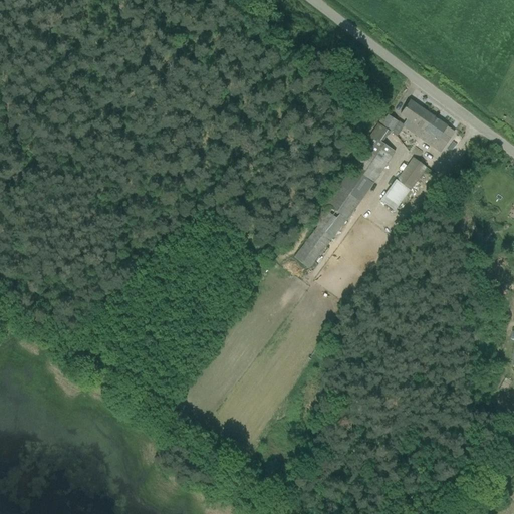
[(410,101),(401,115),(407,119),(403,125),(439,152),(453,132),(410,101)]
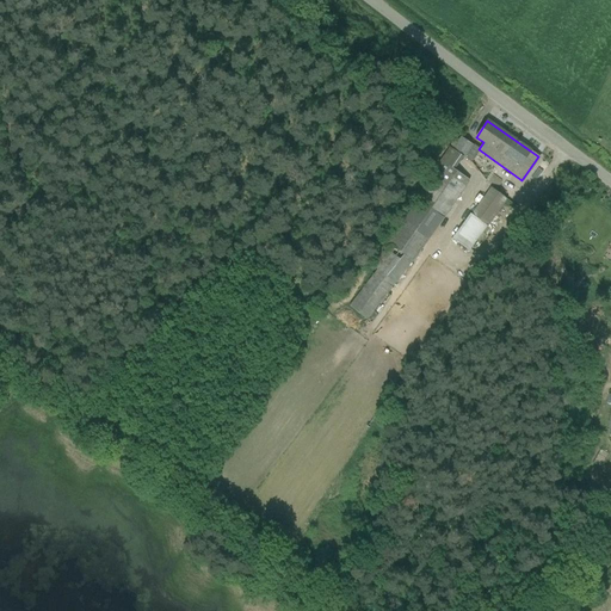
[(461,136),(460,137),(452,149),(464,158),(466,159),(474,146),(461,136)]
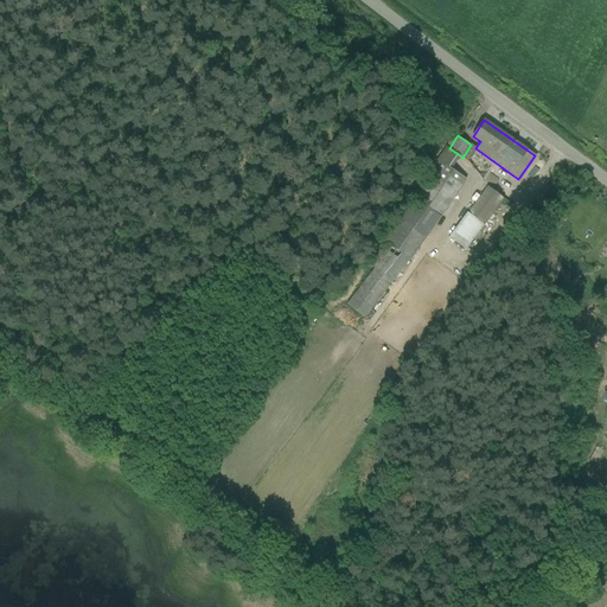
[(466,179),(452,168),(436,159),(428,172),(432,174),(406,210),(432,230),(466,179)]
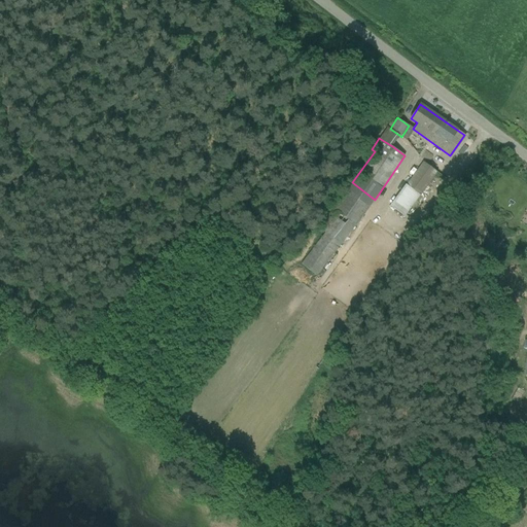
[(407,183),(421,195),(437,172),(423,162),(407,183)]
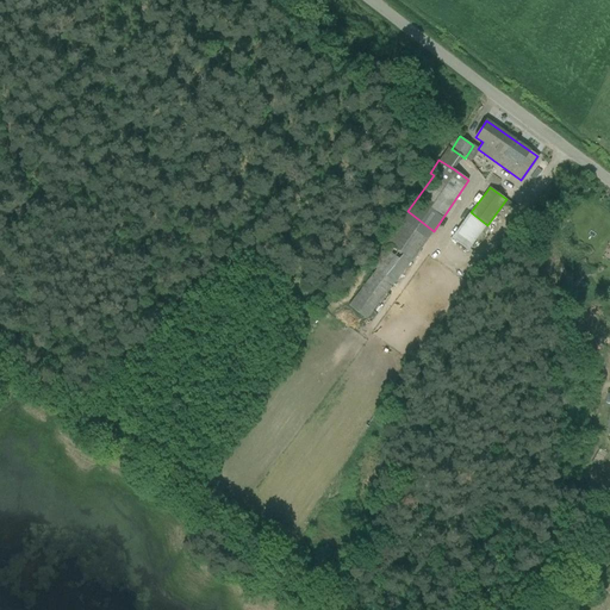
[(412,261),(434,231),(408,211),(386,242),(387,243),(371,265),(377,269),(348,305),(366,319),(412,261)]
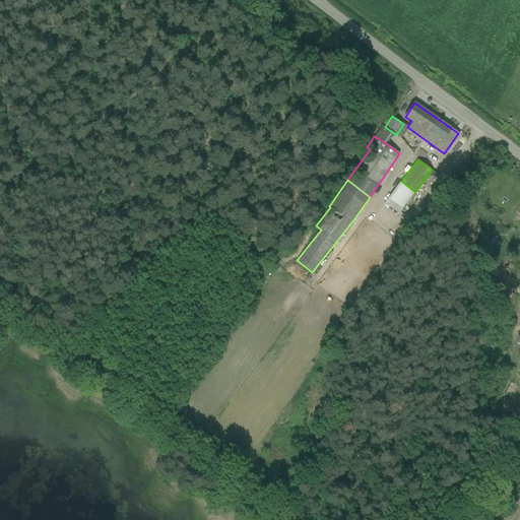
[(491,349),(490,359),(499,361),(501,350),(491,349)]
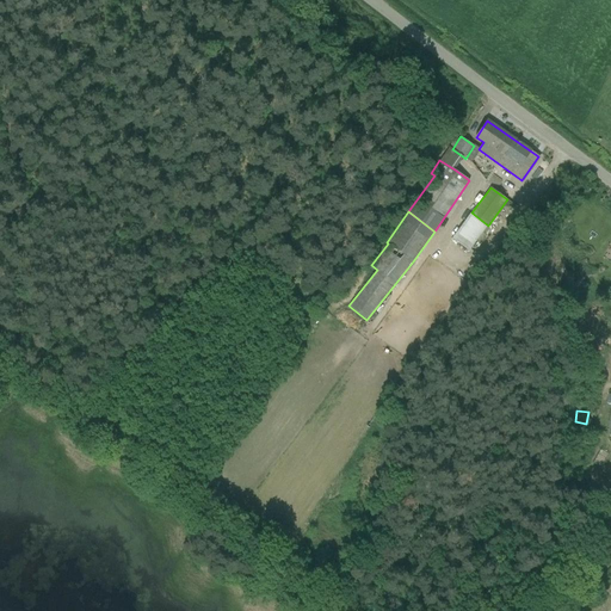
All buildings are outlined.
